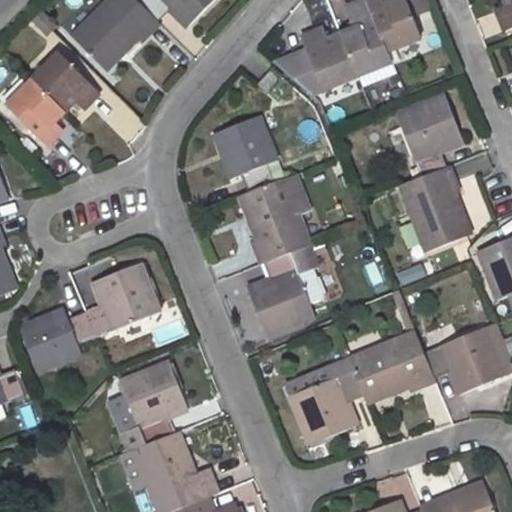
[(136,0),(108,0),(72,37),(103,68),(105,67),(122,49),(125,52),(138,39),(142,43),(160,24),(158,22),(139,2),(136,0)]
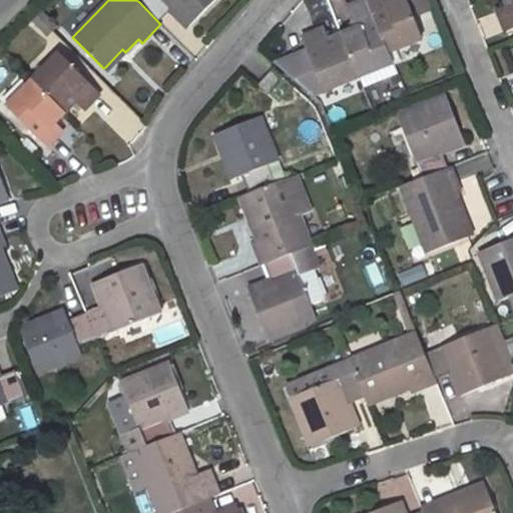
[(141,0),(139,2),(158,22),(168,11),(171,8),(187,24),(189,26),(215,0),(141,0)]
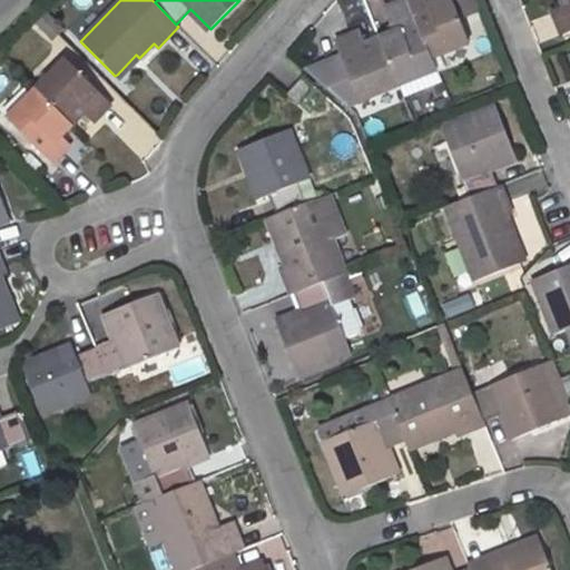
[(394,33),(380,39),(399,85),(436,69),(432,58),(431,58),(406,0),(405,0),(384,9),(394,33)]
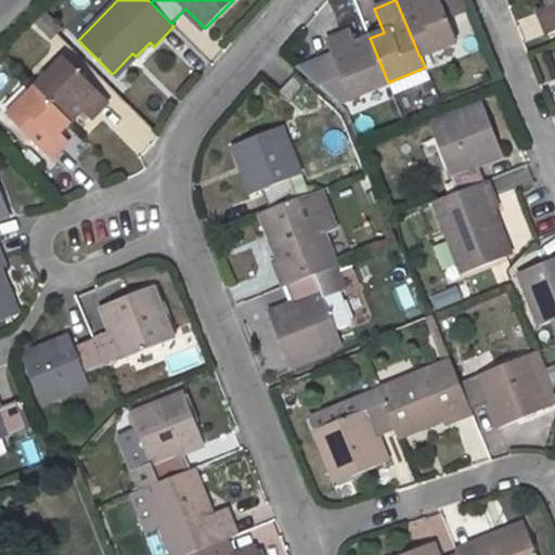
[(396,0),(420,56),(421,56),(421,55),(457,41),(440,0),(429,0),(425,2),(423,0),(396,0)]
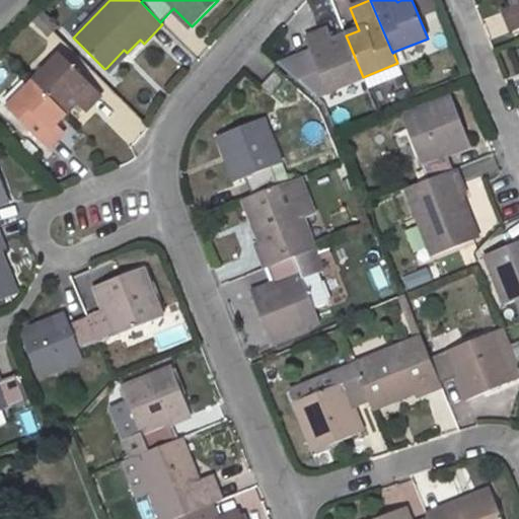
[(518,0),(512,0),(514,6),(504,10),(513,32),(518,29),(518,0)]
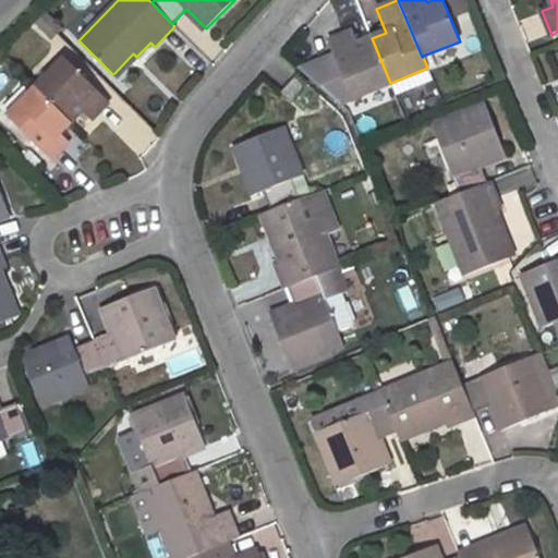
[(204,26),(186,9),(183,12),(202,29),(204,26)]
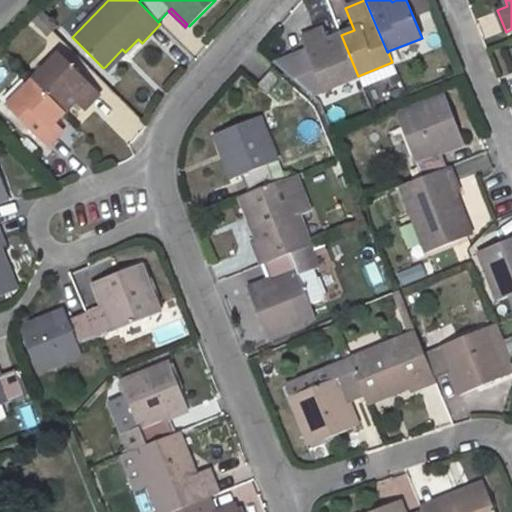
[(323,30),(301,38),(322,90),(358,76),(341,35),(327,41),(323,30)]
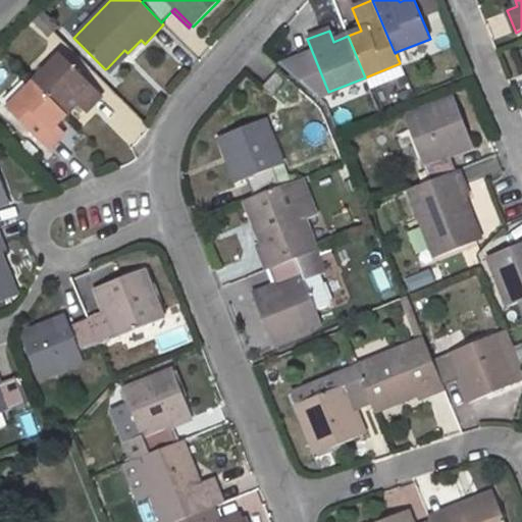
[(124,50),(107,68),(110,70),(127,53),(124,50)]
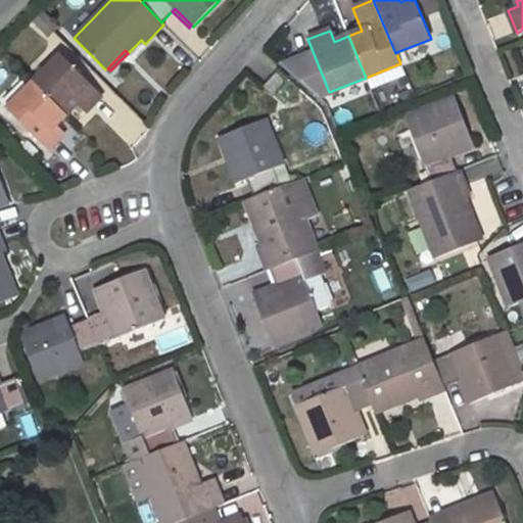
[(34,83),(65,114),(77,104),(85,112),(102,95),(61,55),(34,83)]
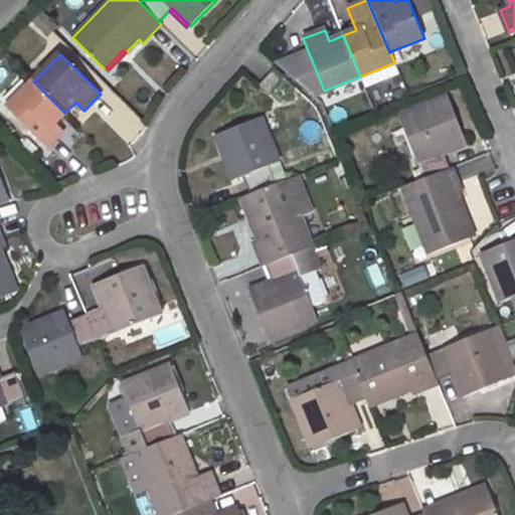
[(394,62),(360,76),(364,89),(399,74),(394,62)]
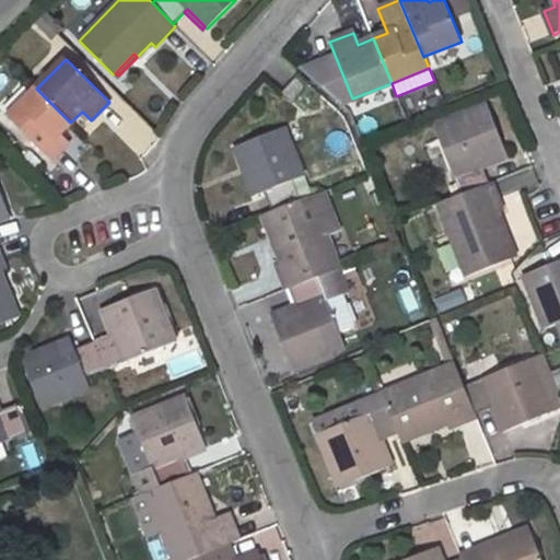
[(299,76),(283,93),(292,101),(307,84),(299,76)]
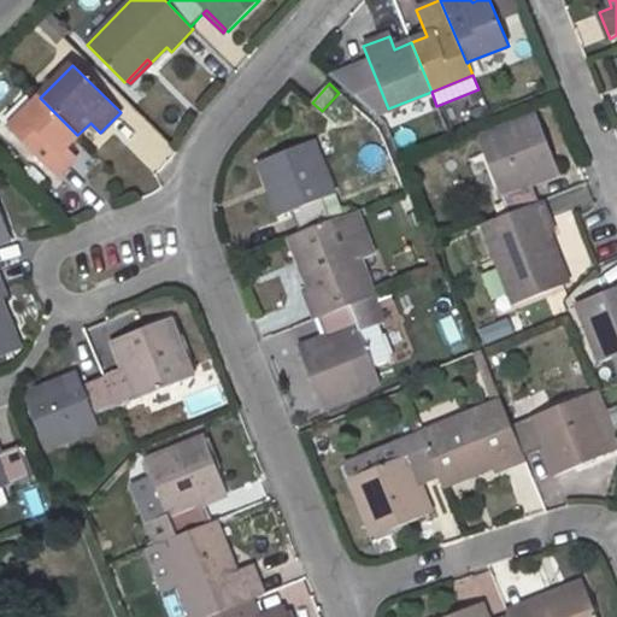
[(7,129),(56,177),(76,157),(66,147),(77,135),(40,98),(7,129)]
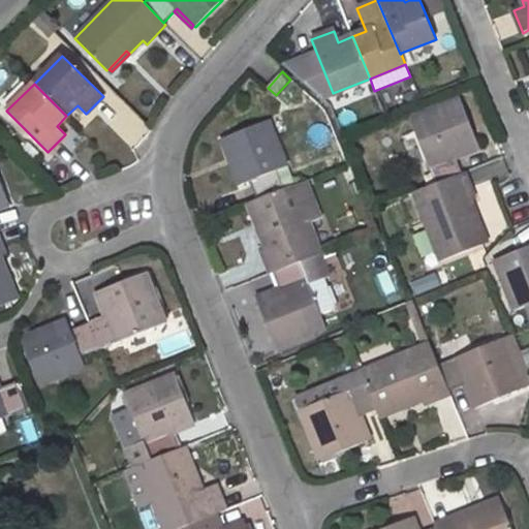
[(460,99),(409,119),(435,184),(461,175),(456,159),(454,156),(476,148),(478,147),(460,99)]
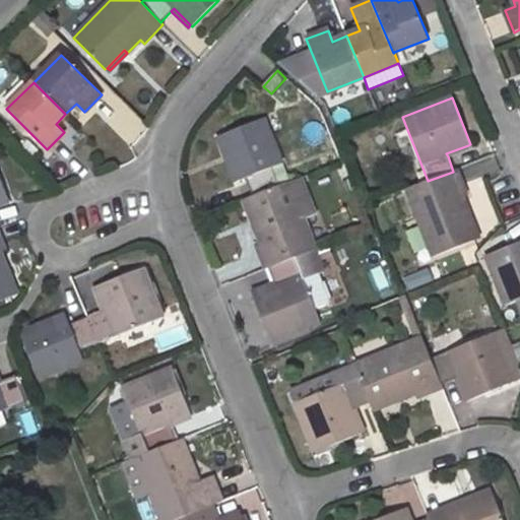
[(264,119),(222,135),(222,138),(232,159),(228,160),(237,182),(246,178),(253,196),(279,186),(272,168),(282,165),(264,119)]
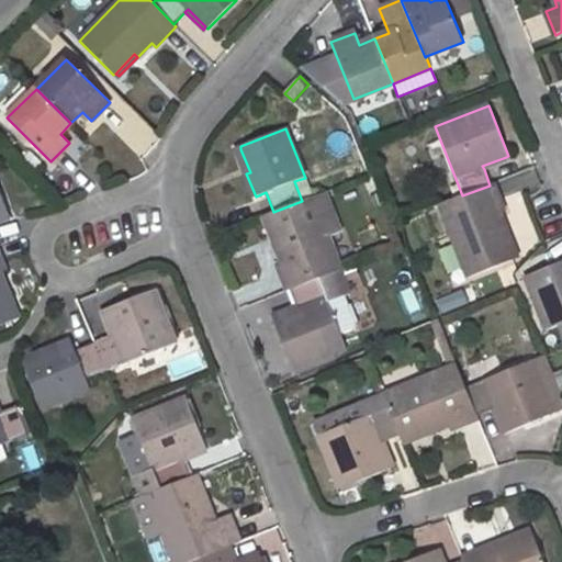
[(246,173),(250,172),(240,149),(237,150),(246,173)]
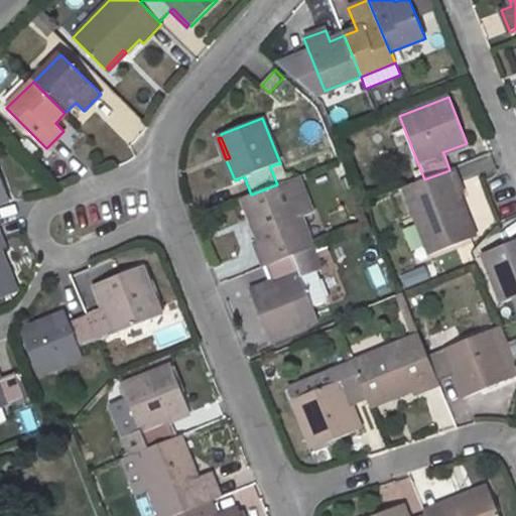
[(465,144),(442,152),(444,155),(466,147),(465,144)]
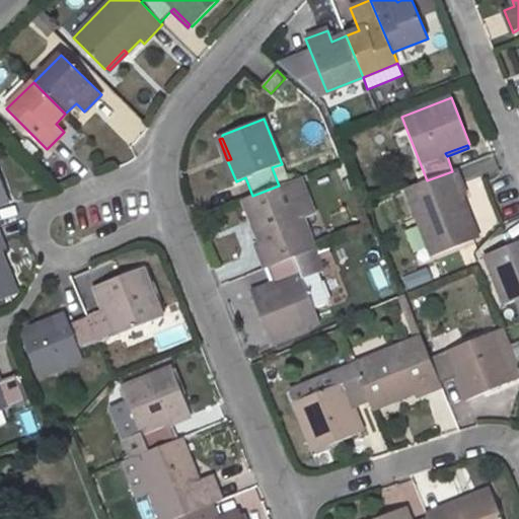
[(282,164),(272,167),(279,186),(288,181),(282,164)]
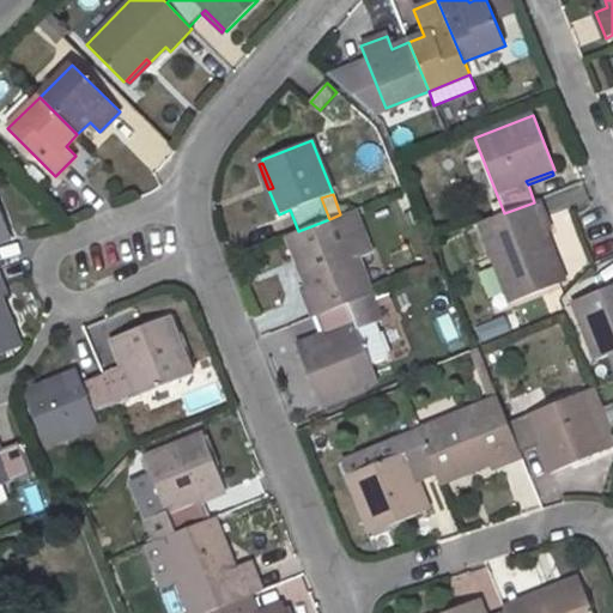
[(504,213),(479,224),(510,304),(559,284),(558,281),(548,254),(552,253),(545,232),(551,230),(539,200),(534,202),(504,213)]
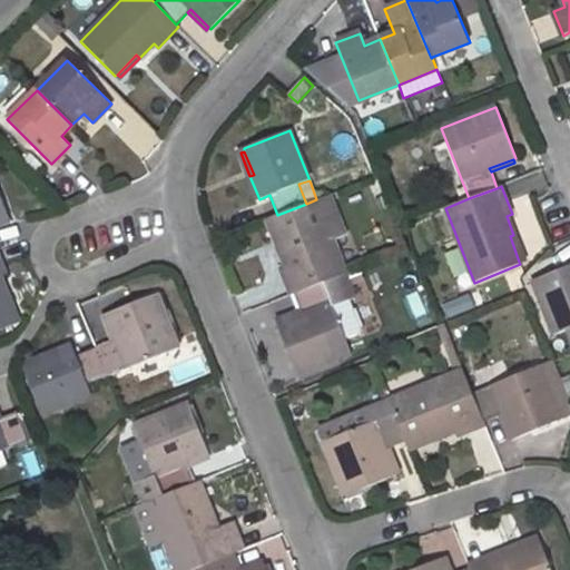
[(0,195),(0,220),(7,219),(9,218),(0,195)]
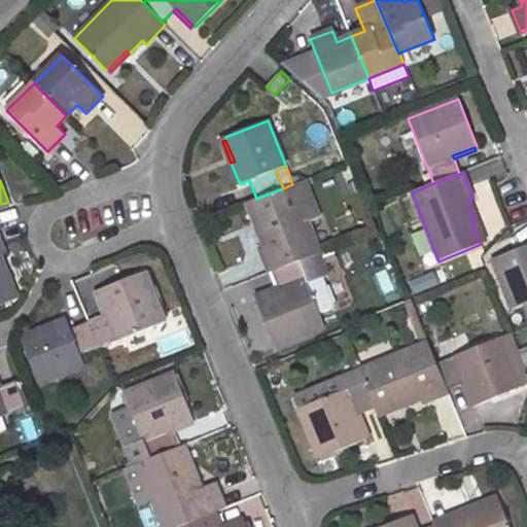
[(305,180),(293,184),(307,219),(319,215),(305,180)]
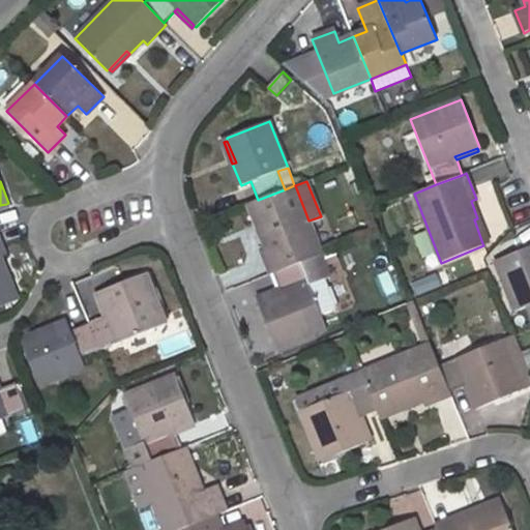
[(258,200),(252,202),(254,205),(262,228),(258,230),(265,247),(260,249),(270,274),(274,273),(322,255),(308,221),(295,185),(294,185),(285,189),(258,200)]
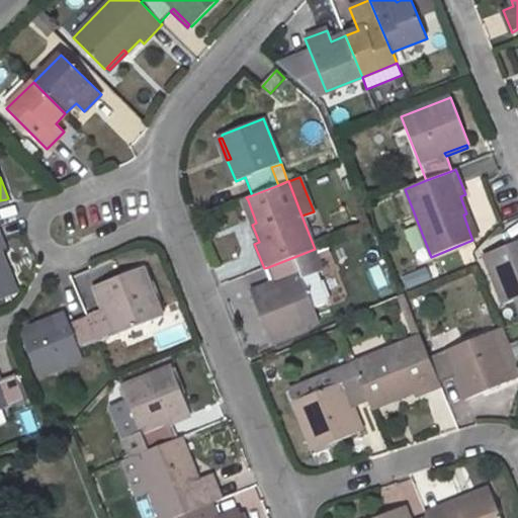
[(248,200),(244,201),(252,225),(256,223),(248,200)]
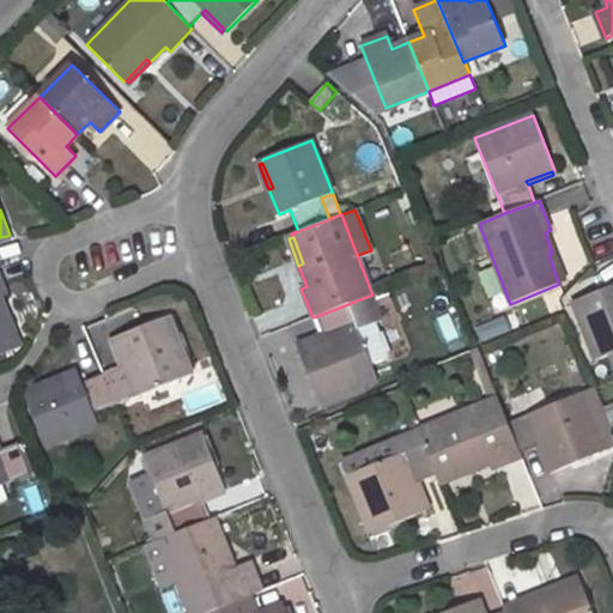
[(552,253),(548,254),(558,281),(563,280),(552,253)]
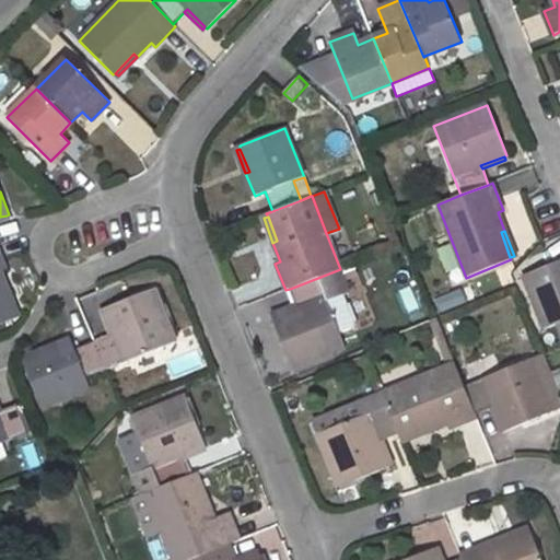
[(0,324),(14,318),(13,316),(3,291),(8,290),(0,271),(6,269),(0,256),(0,324)]
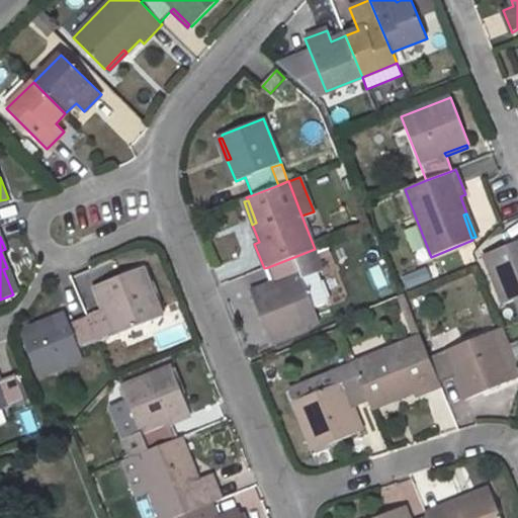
[(517,241),(484,256),(504,305),(517,298),(517,241)]
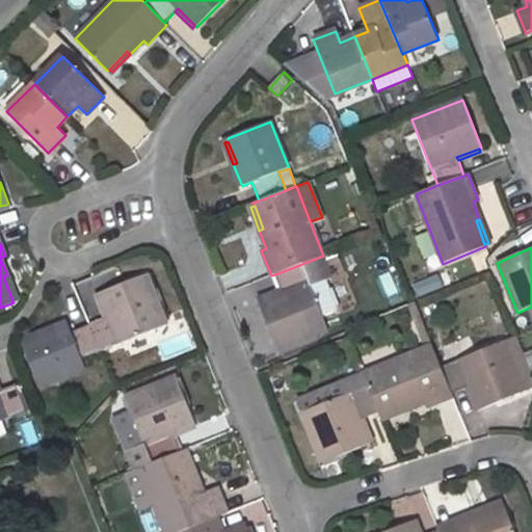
[(323,256),(275,274),(281,289),(283,293),(261,301),(258,302),(276,350),(280,349),(314,336),(327,329),(323,317),(311,286),(326,280),(331,277),(323,256)]
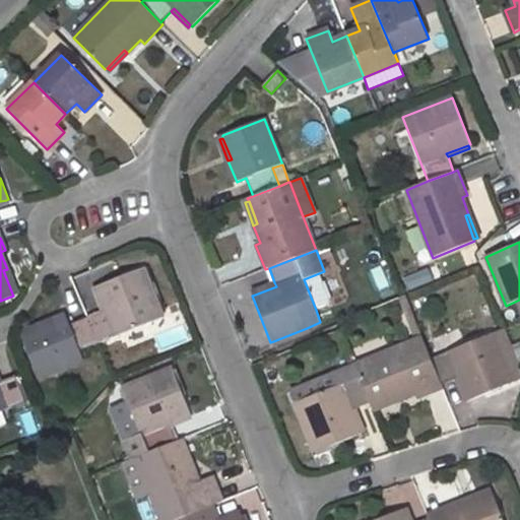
[(103,312),(87,318),(98,343),(163,318),(143,268),(96,286),(98,288),(106,311),(103,312)]
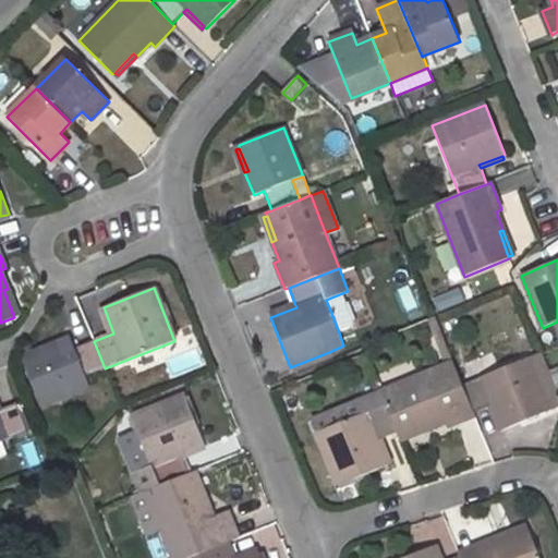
[(459,288),(434,299),(439,312),(464,301),(459,288)]
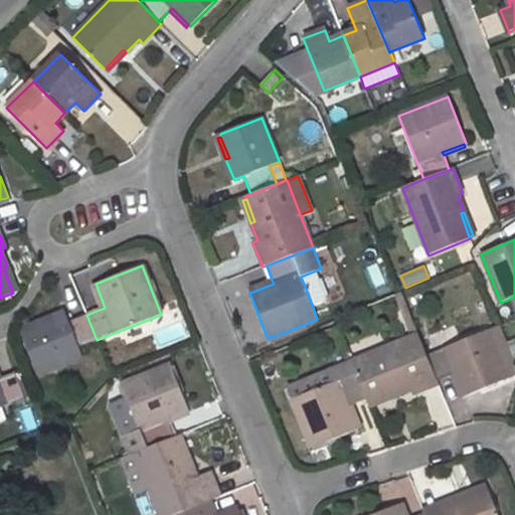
[(7,267),(3,268),(12,291),(16,289),(7,267)]
